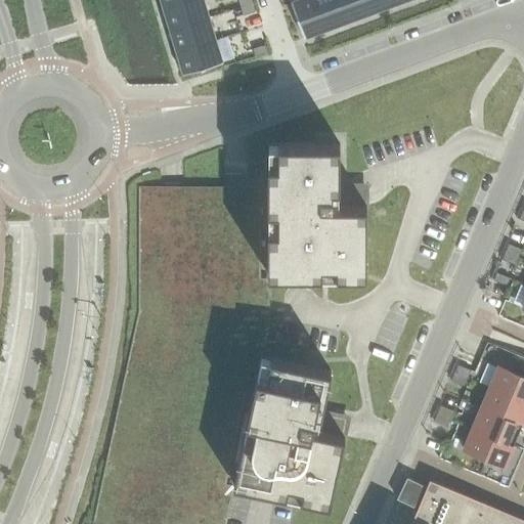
[(203,0),(183,0),(162,6),(169,29),(208,17),(203,0)]
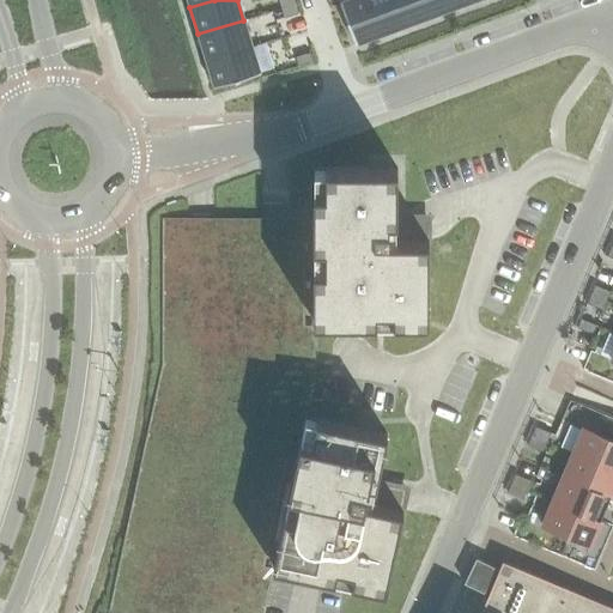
[(380,36),(365,0),(338,0),(354,44),(380,36)]
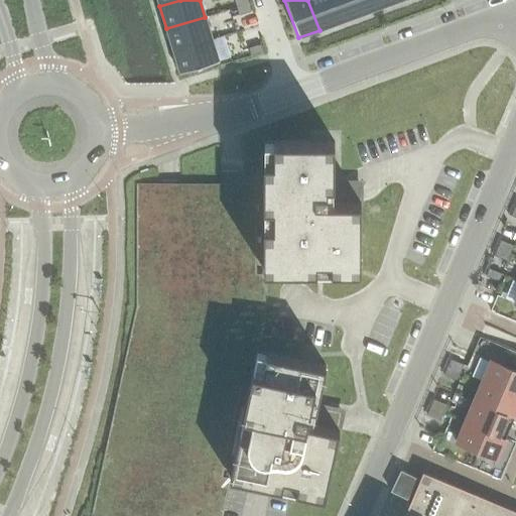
[(307,0),(319,30),(340,22),(332,0),(307,0)]
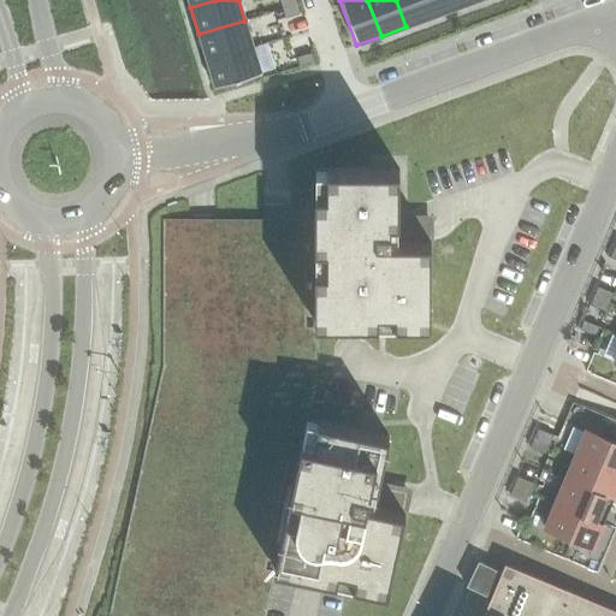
[(396,0),(406,27),(431,17),(424,0),(396,0)]
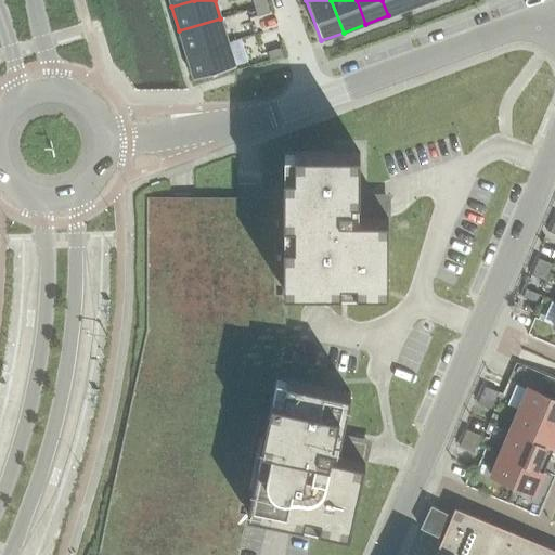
[(382,0),(388,15),(410,8),(407,0),(382,0)]
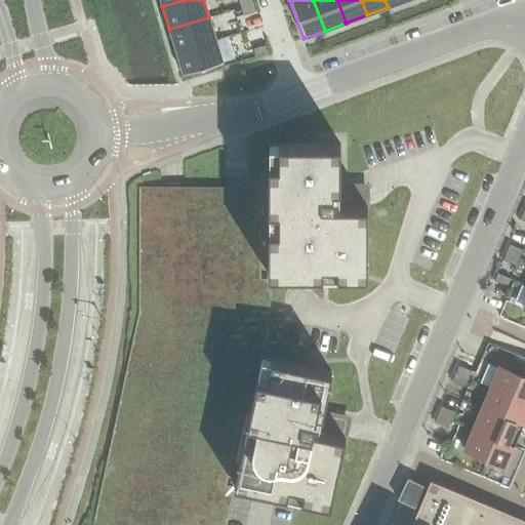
[(252,4),(240,8),(243,15),(254,12),(252,4)]
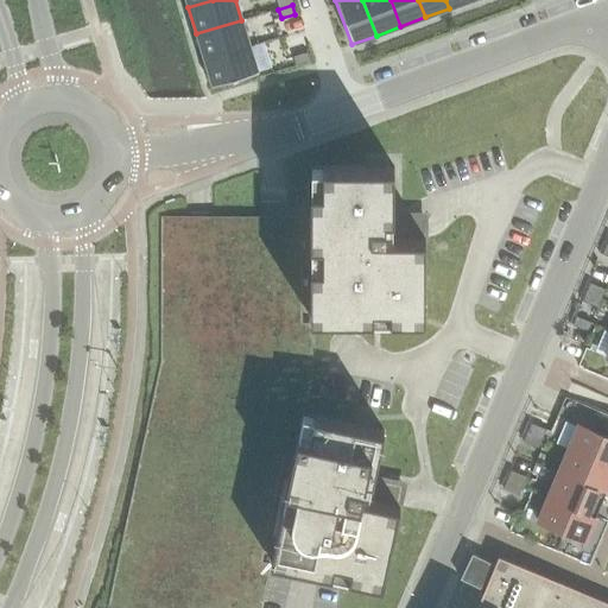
[(241,20),(196,33),(203,61),(249,46),(241,20)]
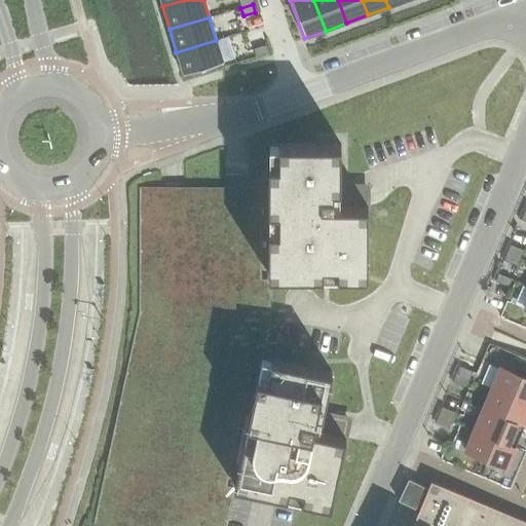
[(216,40),(176,52),(183,75),(223,63),(216,40)]
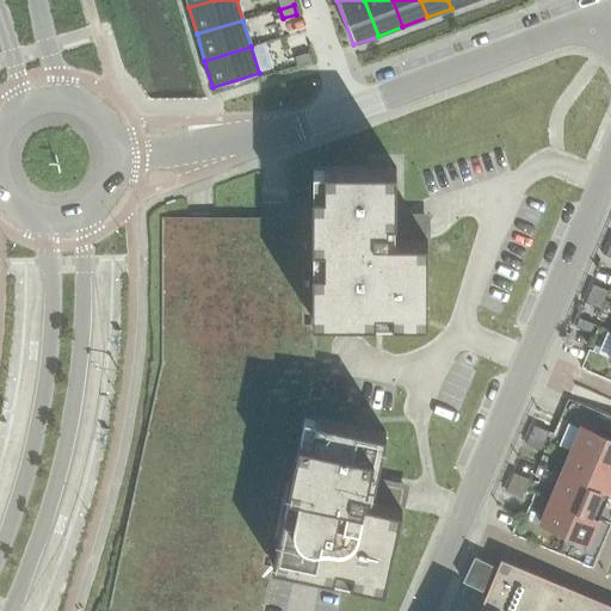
[(310,62),(308,53),(294,57),(297,67),(310,62)]
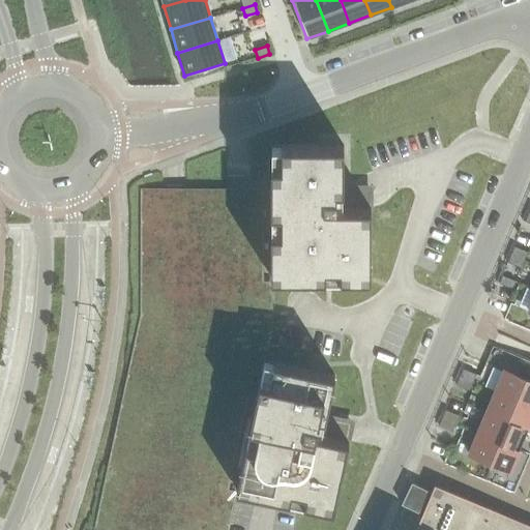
[(270,145),(270,277),(370,277),(370,207),(343,207),(343,145),(270,145)]
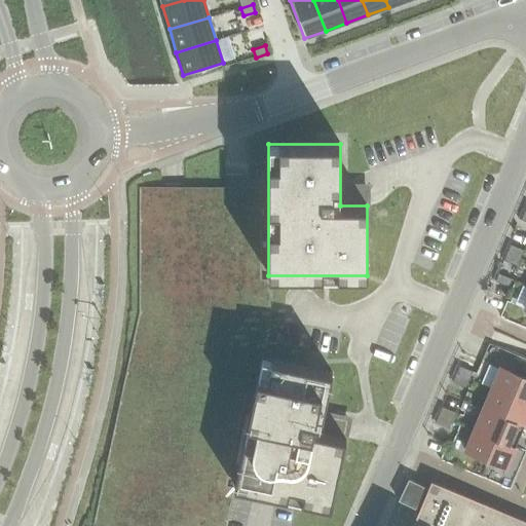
[(519,259),(523,251),(510,246),(506,253),(519,259)]
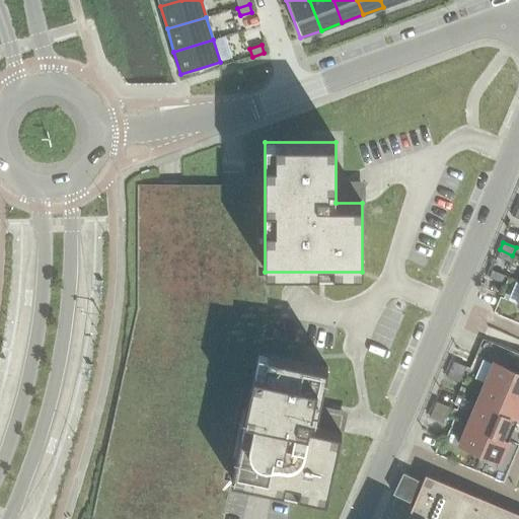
[(500,249),(496,257),(509,263),(512,255),(500,249)]
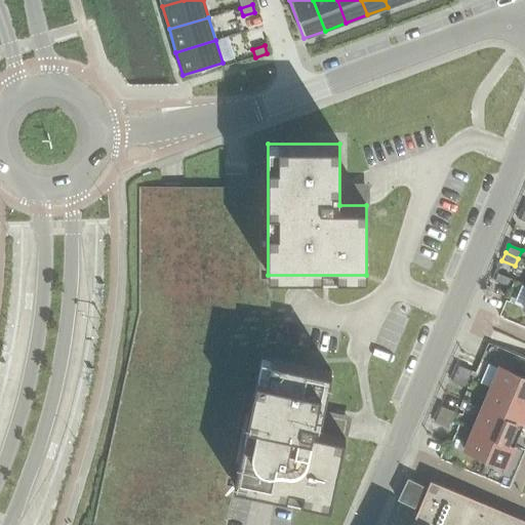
[(493,281),(507,286),(510,279),(496,273),(493,281)]
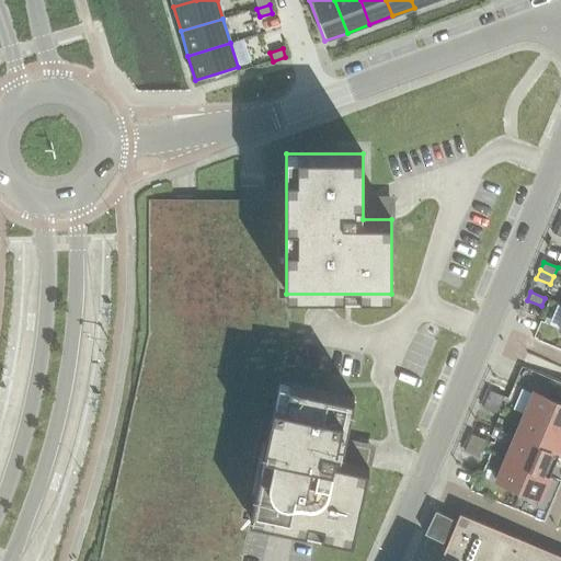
[(249,518),(352,540),(368,467),(340,461),(353,398),(278,381),(249,518)]
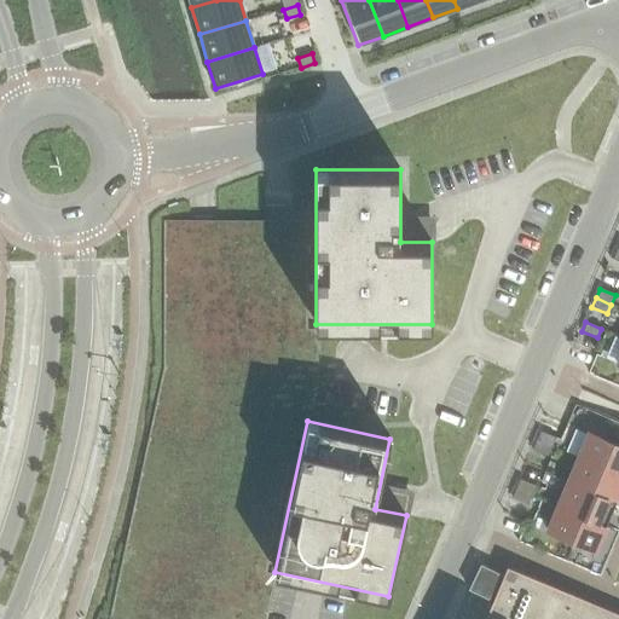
[(539,431),(536,440),(551,446),(555,438),(539,431)]
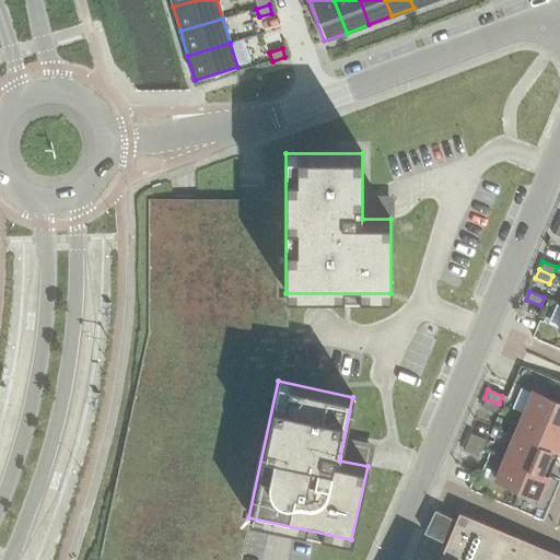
[(559,403),(533,392),(523,415),(559,430),(559,403)]
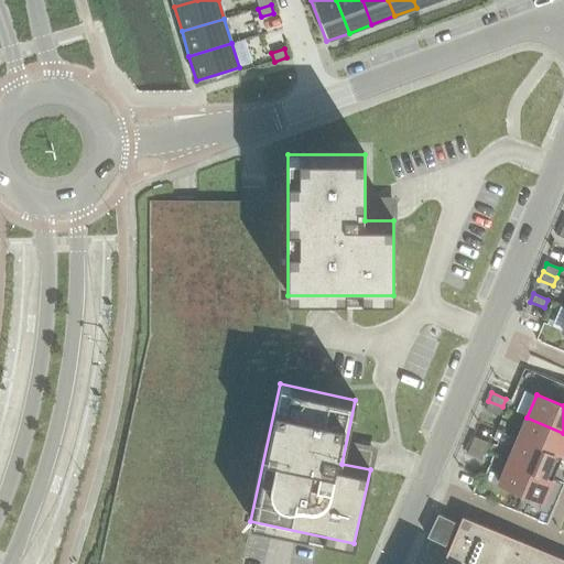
[(488,401),(485,410),(499,415),(502,407),(488,401)]
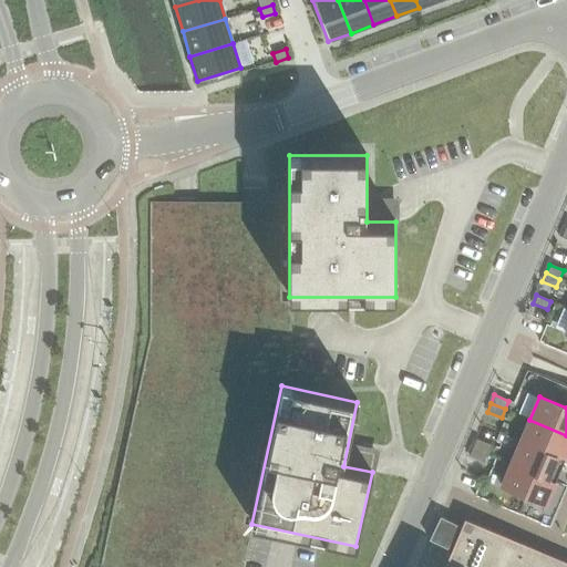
[(564,460),(566,451),(566,435),(529,420),(521,442),(564,460)]
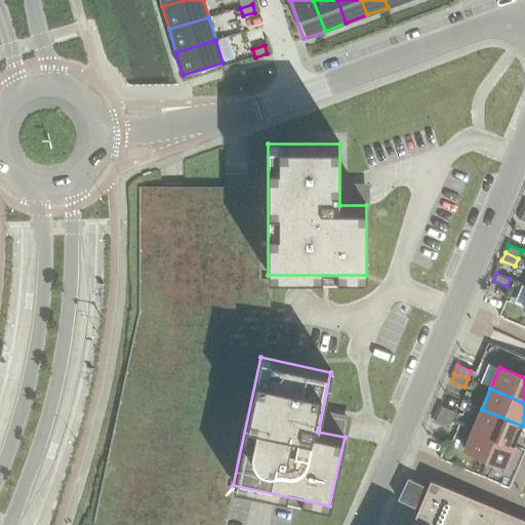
[(440,406),(437,414),(450,419),(453,412),(440,406)]
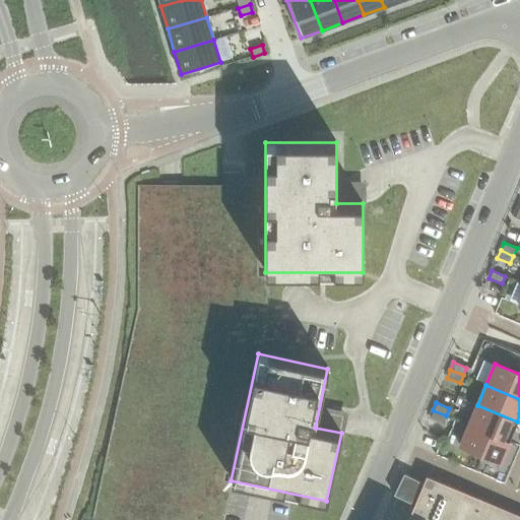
[(517,421),(477,405),(468,426),(508,442),(517,421)]
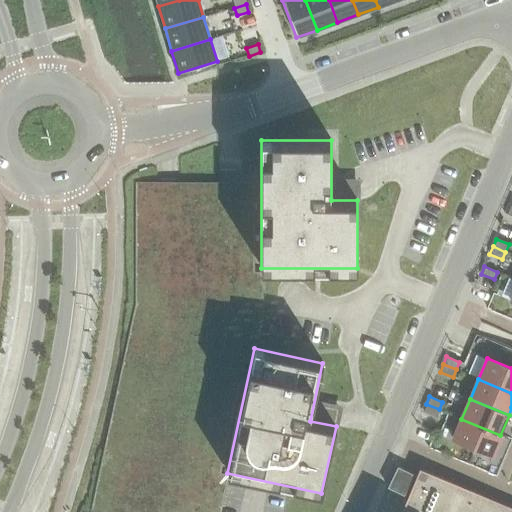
[(426,404),(423,412),(436,417),(439,409),(426,404)]
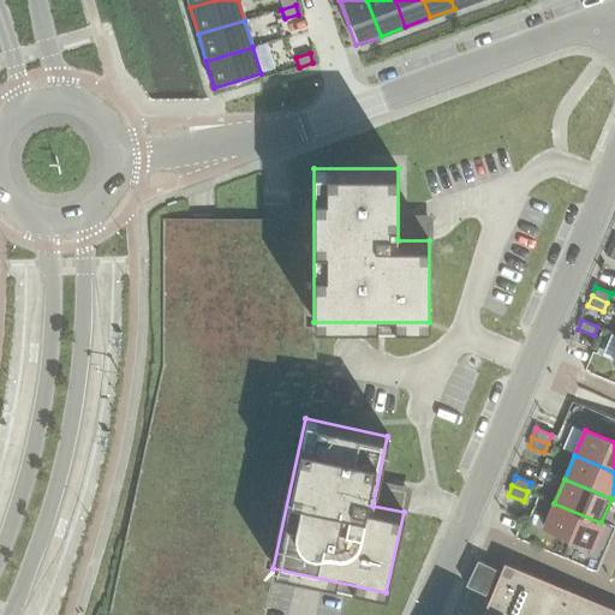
[(590,548),(601,523),(554,503),(543,529),(590,548)]
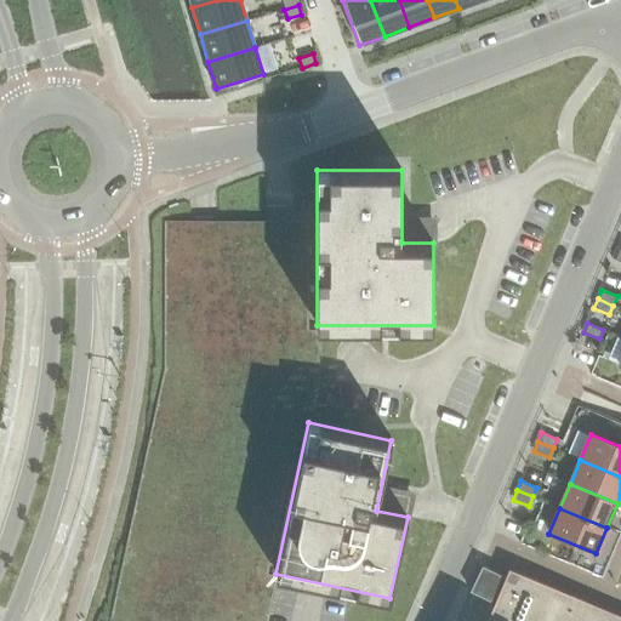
[(620,620),(620,615),(605,609),(508,568),(485,620),(620,620)]
